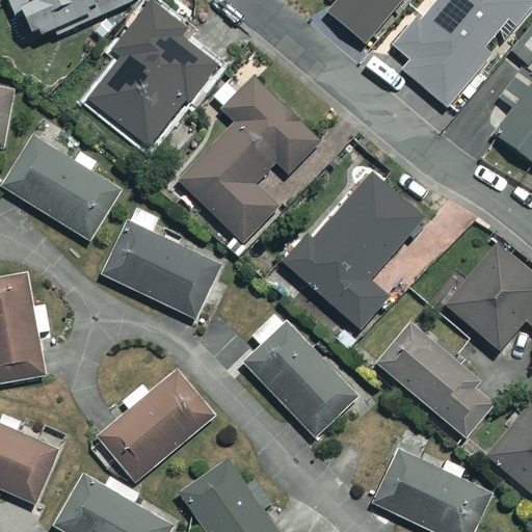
[(127,4),(126,0),(6,0),(15,20),(7,22),(17,47),(127,4)]
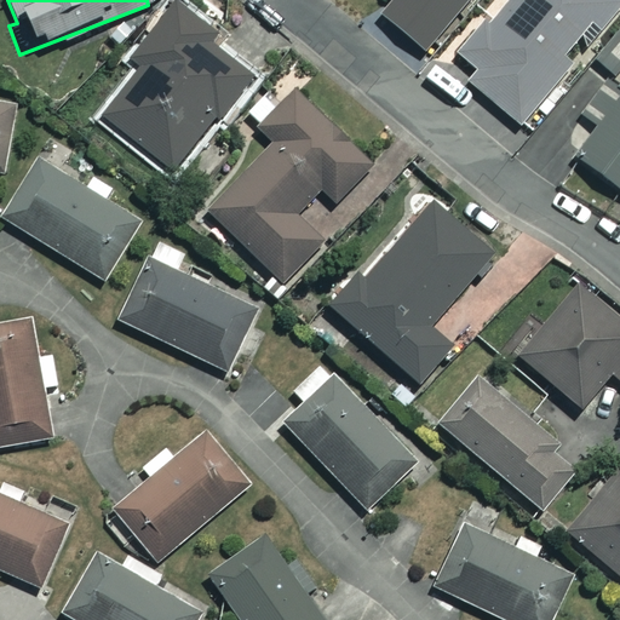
[(230,12),(216,0),(178,0),(131,57),(142,67),(101,115),(170,173),(252,79),(207,40),(230,12)]
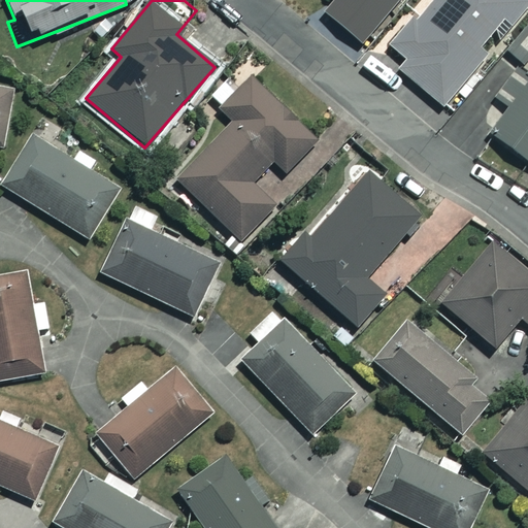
[(332,0),(333,0),(324,11),(361,43),(397,0),(332,0)]
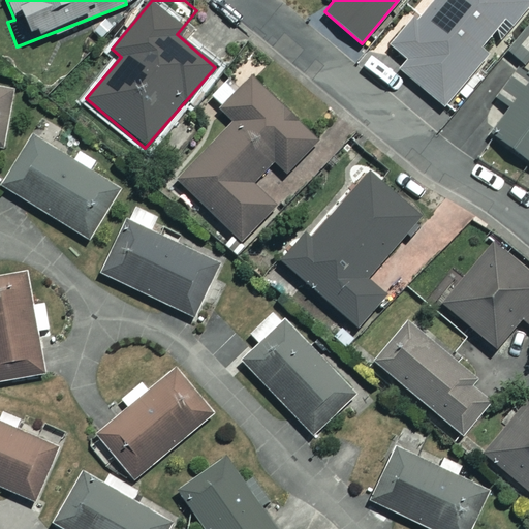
[(435,0),(394,51),(407,62),(400,71),(444,109),(488,56),(478,49),(500,23),(504,27),(526,0),(435,0)]
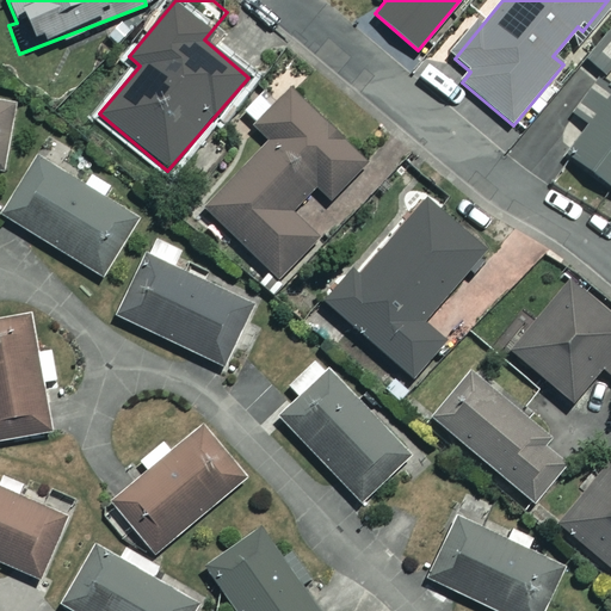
[(610,36),(559,102),(587,124),(565,153),(610,189),(610,36)]
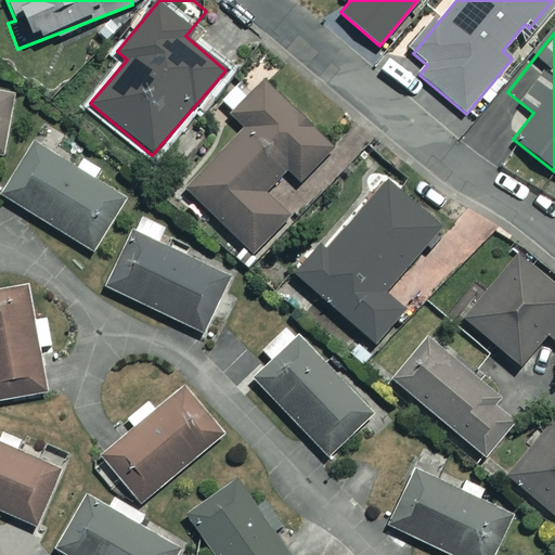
[(331,144),(247,69),(217,103),(245,128),(188,192),(254,253),(288,215),(265,192),(286,167),(299,179),(331,144)]
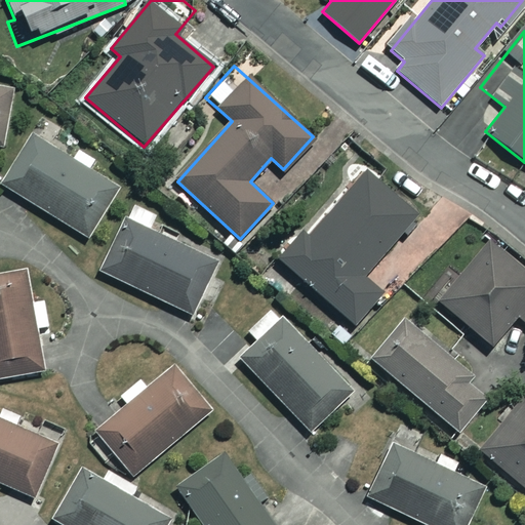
[(0,148),(0,149),(12,91),(0,88),(0,148)]
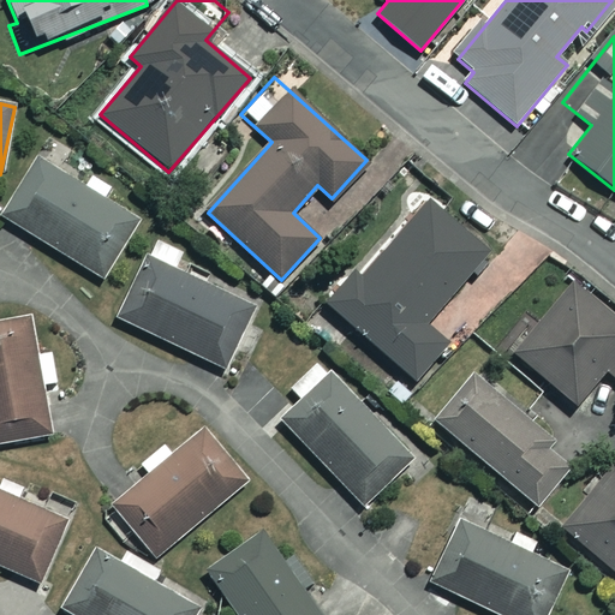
[(89,177),(83,187),(36,161),(3,220),(103,278),(138,218),(106,199),(112,189),(89,177)]
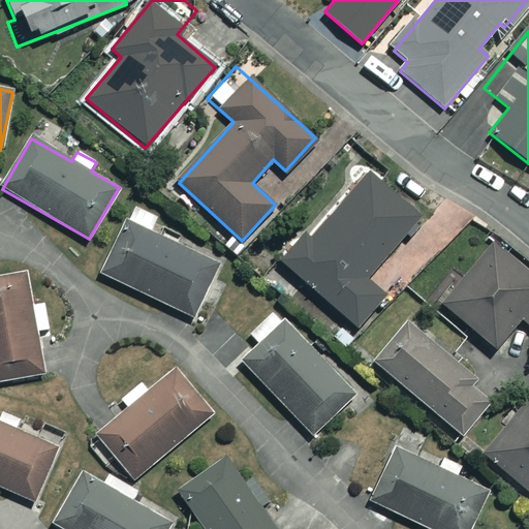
[(419,217),(369,173),(312,237),(307,232),(281,260),(356,328),(385,296),(366,278),(419,217)]
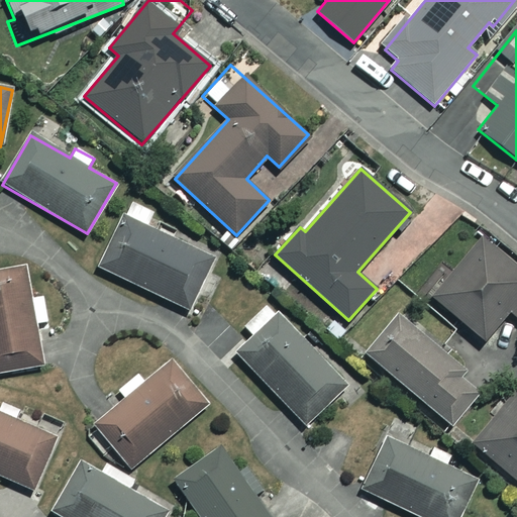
[(186,310),(211,259),(146,227),(154,211),(133,201),(100,269),(186,310)]
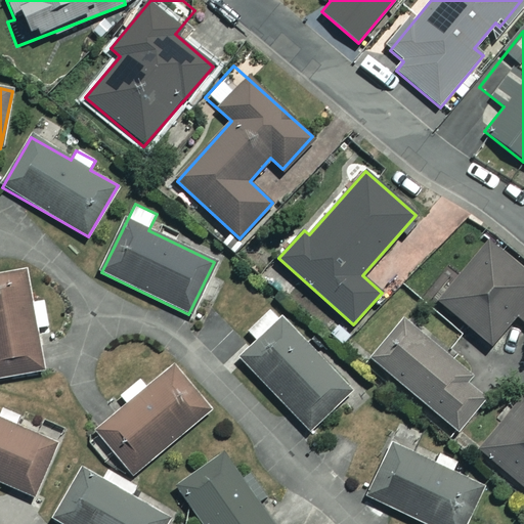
[(523,270),(487,243),(439,304),(491,345),(515,314),(523,321),(523,270)]
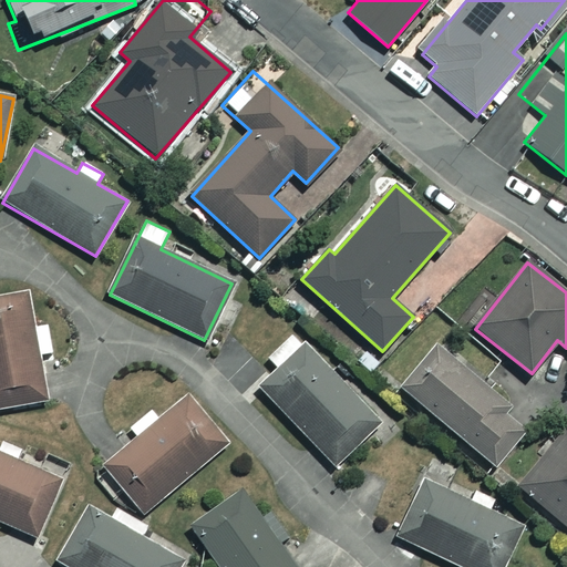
[(0,409),(45,402),(28,291),(0,296),(0,409)]
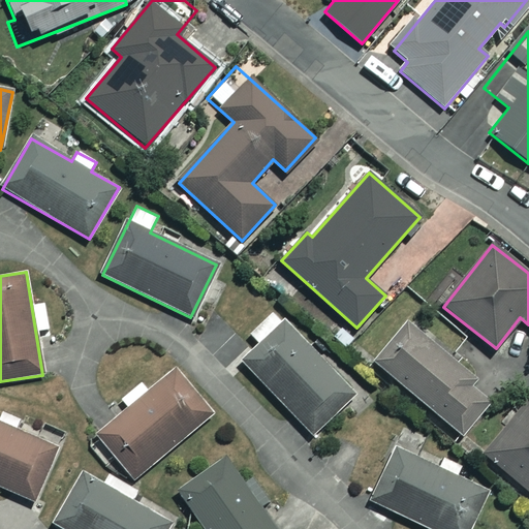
[(355,393),(273,311),(249,335),(259,346),(242,364),(314,435),(355,393)]
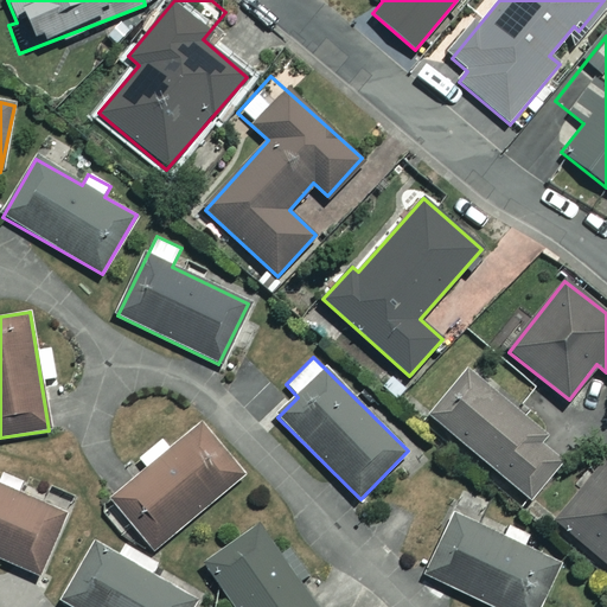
[(566,452),(468,375),(432,420),(530,498),(566,452)]
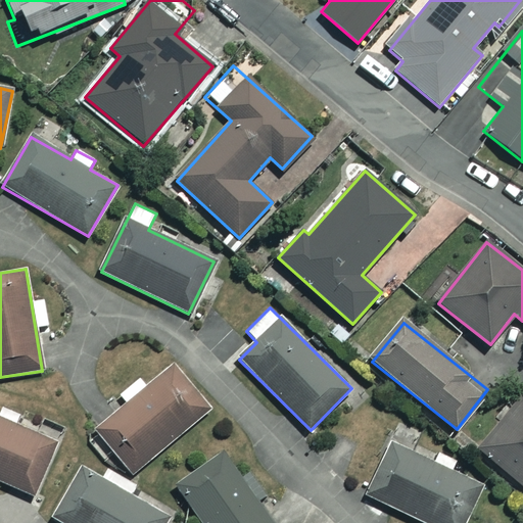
[(209,412),(176,367),(148,388),(141,379),(116,397),(124,407),(96,429),(130,473),(209,412)]
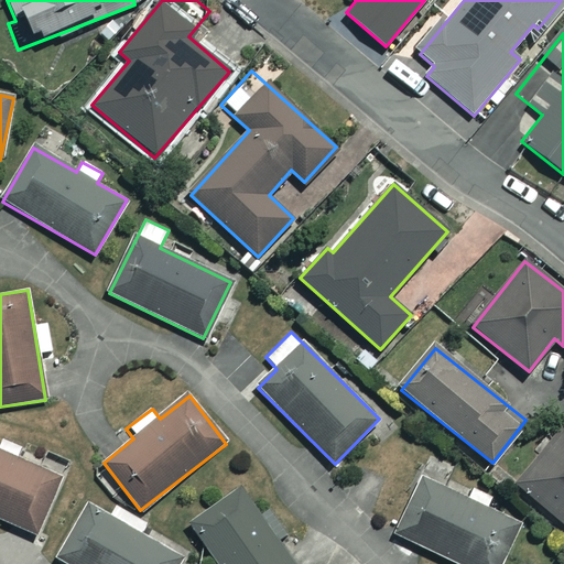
[(563,426),(513,481),(563,527),(563,426)]
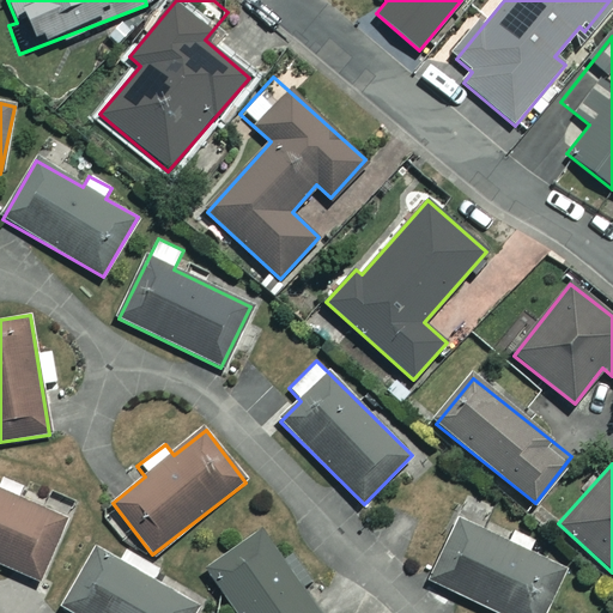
[(0,475),(0,564),(37,581),(65,519),(20,499),(25,487),(0,475)]
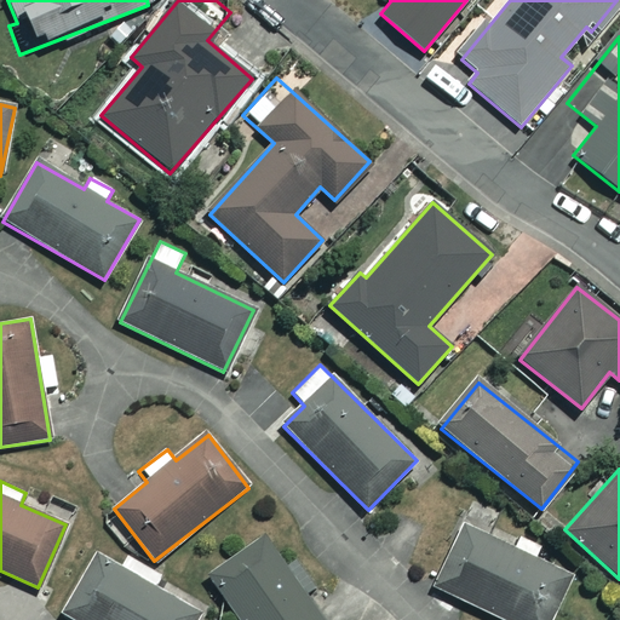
[(500,619),(546,619),(569,577),(468,524),(435,586),(500,619)]
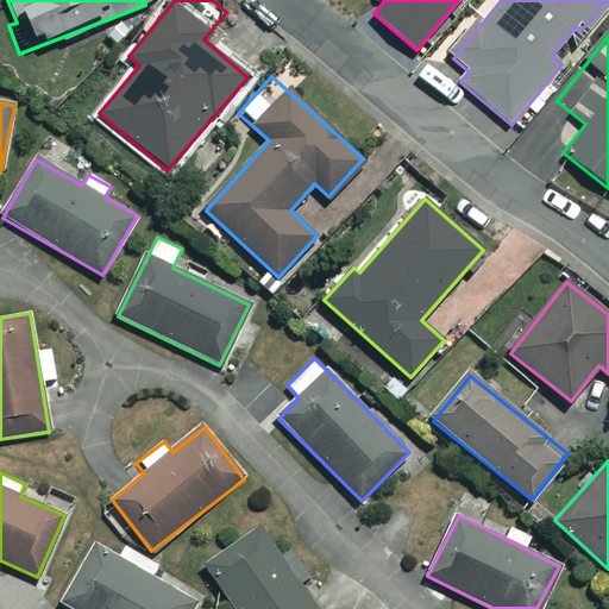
[(319,608),(259,526),(205,565),(236,608),(319,608)]
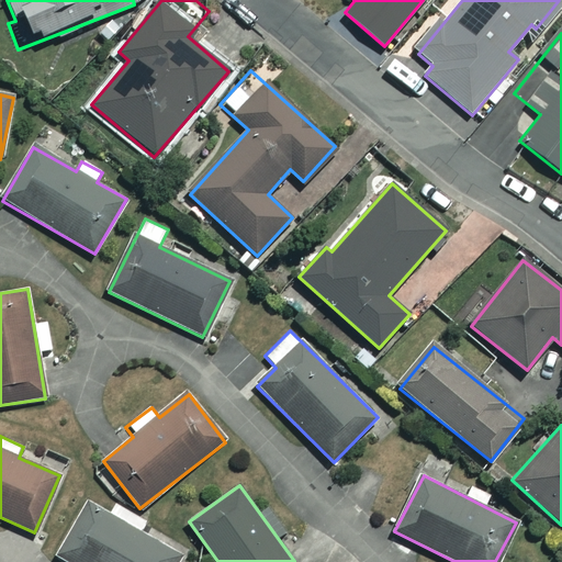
[(111,517),(89,505),(58,557),(67,561),(176,561),(180,557),(136,531),(142,519),(117,506),(111,517)]
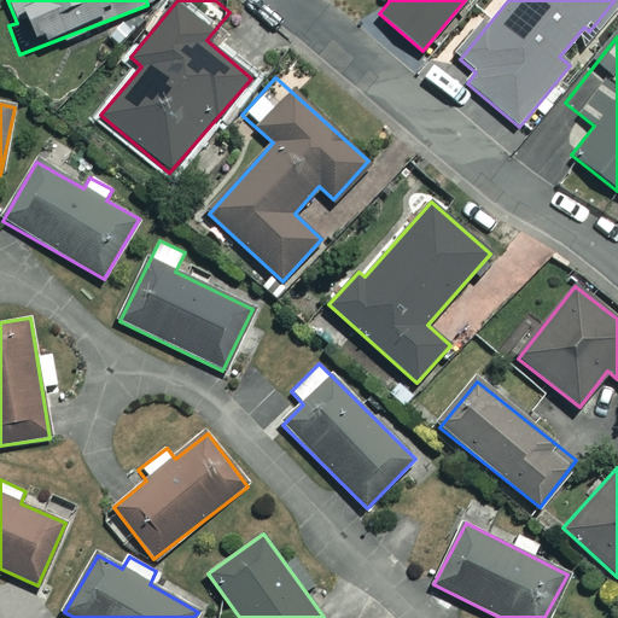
All buildings are outlined.
